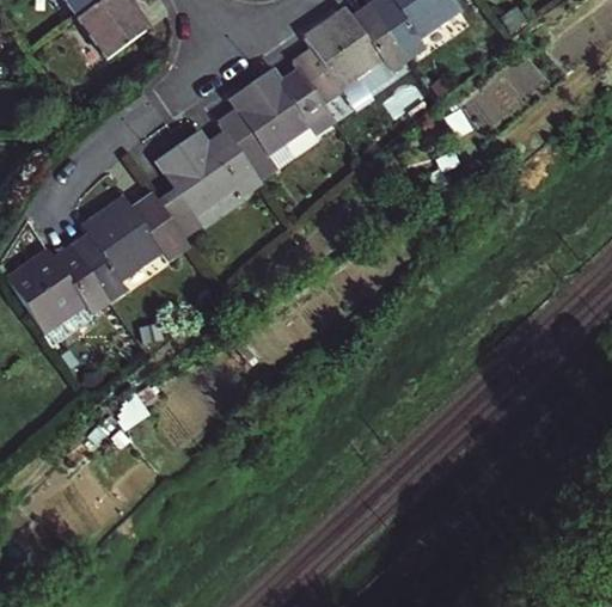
[(69,0),(81,16),(103,0),(69,0)]
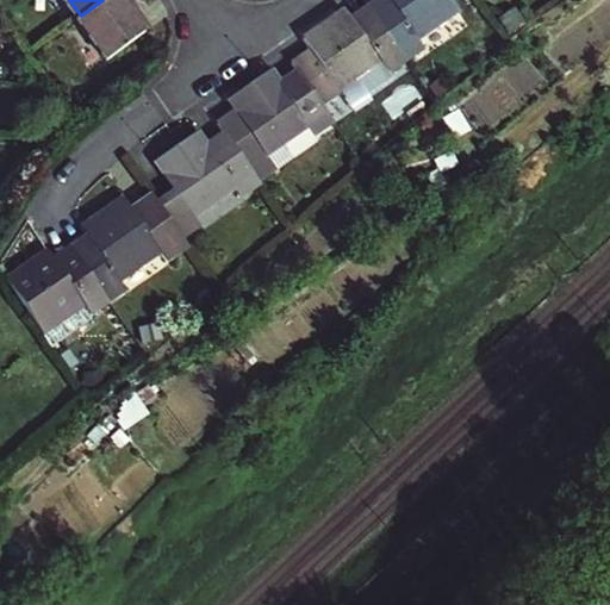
[(103,0),(81,16),(111,57),(154,27),(138,7),(134,11),(125,0),(103,0)]
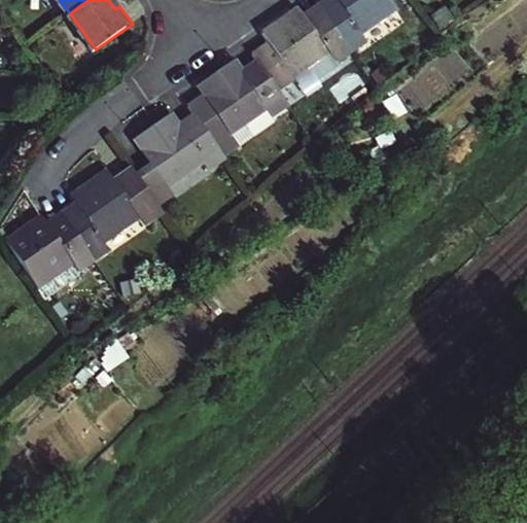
[(392,7),(387,0),(327,0),(319,6),(350,49),(363,40),(357,32),(392,7)]
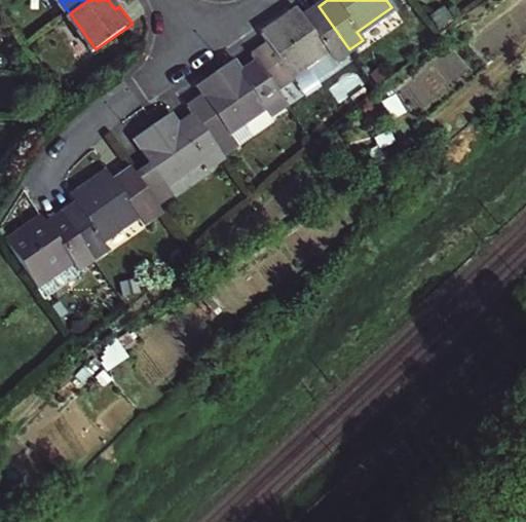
[(277,89),(294,77),(328,52),(333,61),(349,49),(318,6),(299,20),(293,10),(262,32),(269,42),(252,54),(256,61),(277,89)]
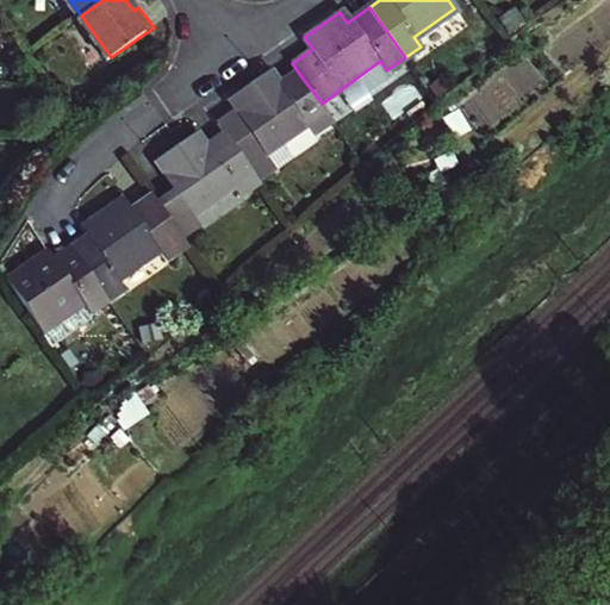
[(380,61),(341,89),(352,105),(410,64),(405,57),(386,70),(380,61)]
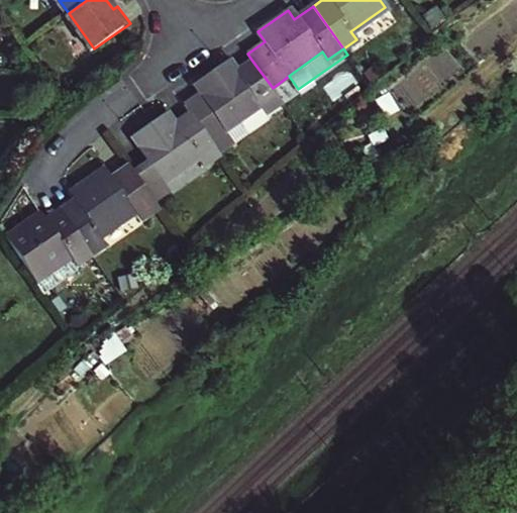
[(200,95),(184,106),(189,113),(210,141),(263,105),(267,112),(282,101),(273,88),(251,60),(231,74),(225,66),(194,87),(200,95)]
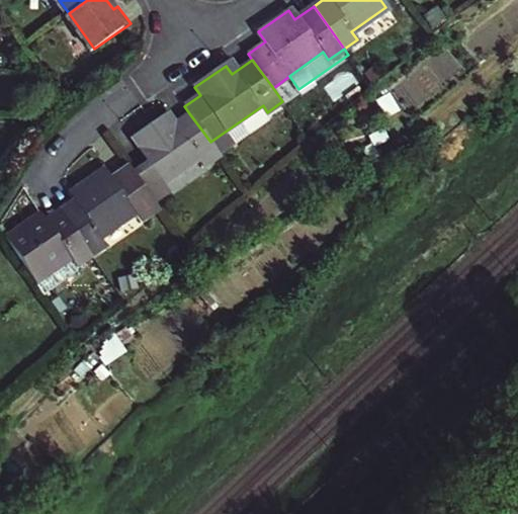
[(206,166),(221,156),(210,142),(189,113),(170,126),(164,117),(133,140),(150,164),(135,174),(155,202),(169,192),(164,185),(202,160),(206,166)]
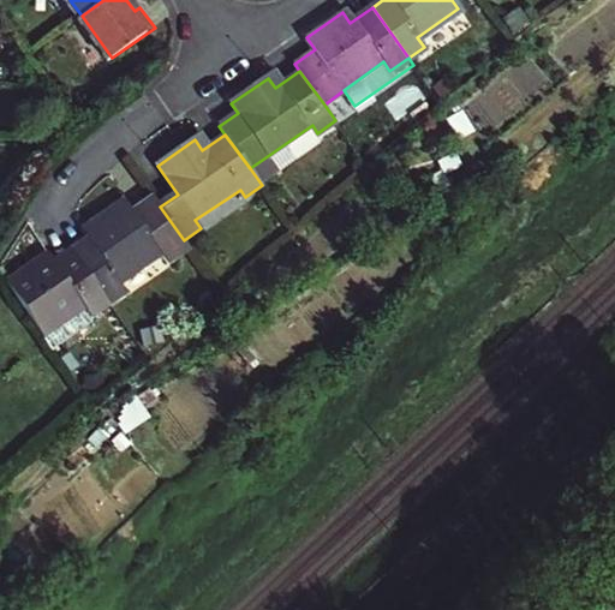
[(127,292),(121,282),(165,253),(172,264),(191,251),(184,240),(160,207),(155,201),(137,213),(129,199),(93,225),(101,237),(77,253),(112,303),(127,292)]
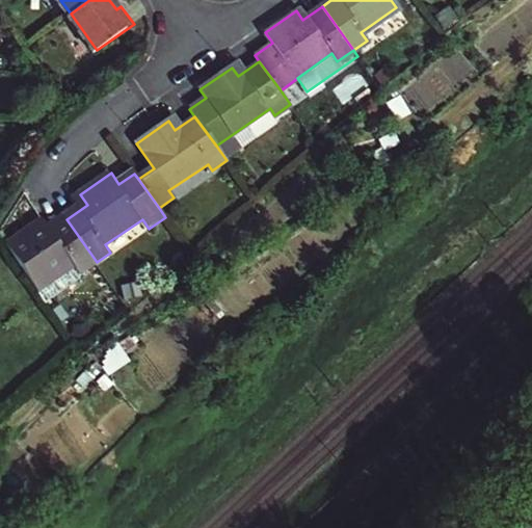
[(7,245),(40,290),(75,265),(80,273),(97,262),(67,219),(47,233),(41,222),(7,245)]
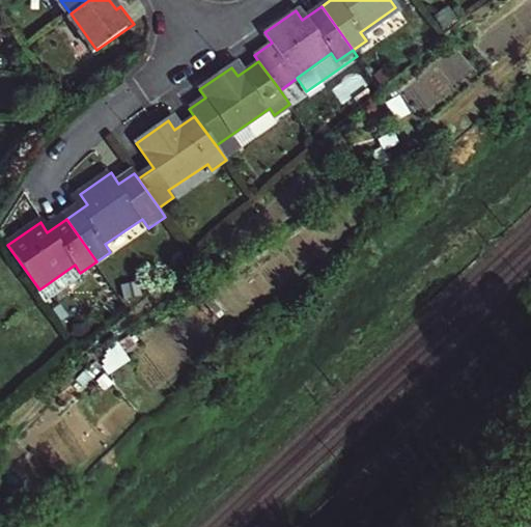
All buildings are outlined.
